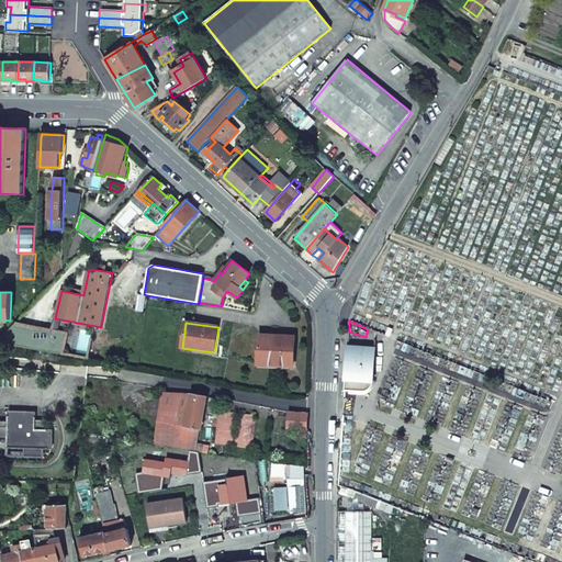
[(15,324),(0,340),(0,343),(65,355),(69,334),(15,324)]
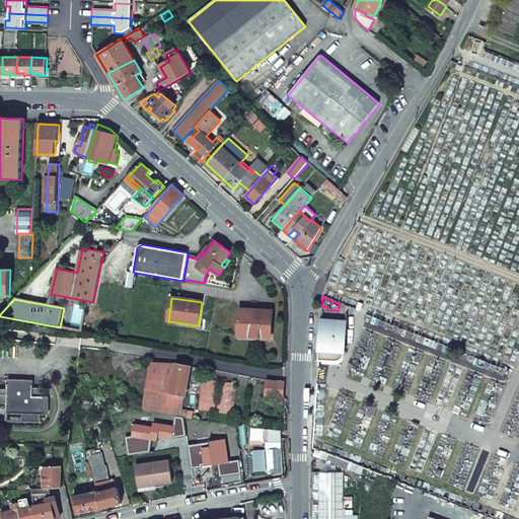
[(239,310),(238,334),(258,335),(258,338),(271,339),(272,311),(239,310)]
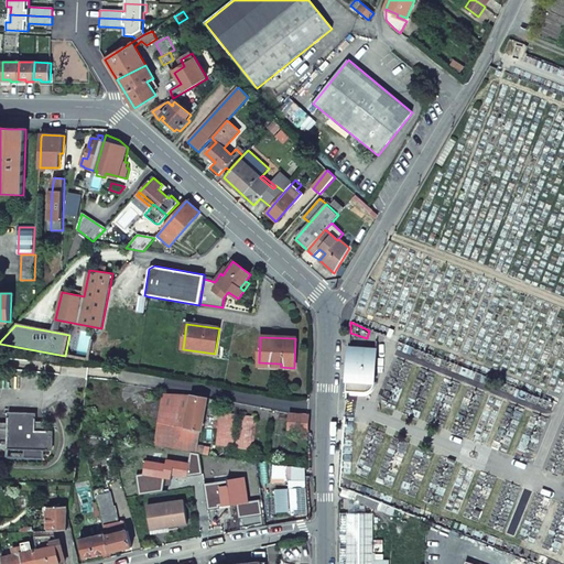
[(375,382),(377,350),(349,348),(349,351),(350,355),(349,362),(348,366),(347,369),(349,372),(348,381),(375,382)]
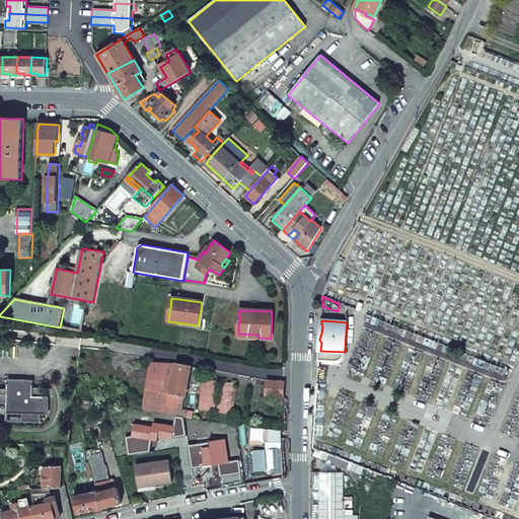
[(345,352),(320,351),(318,353),(318,360),(327,361),(337,361),(339,361),(341,359),(343,357),(344,355),(345,352)]
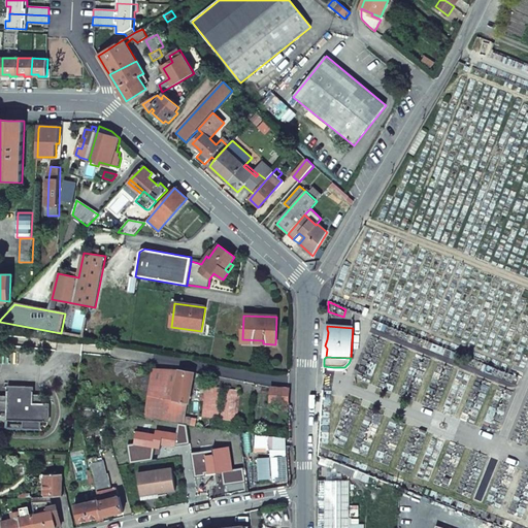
[(270,360),(270,370),(281,369),(281,360),(270,360)]
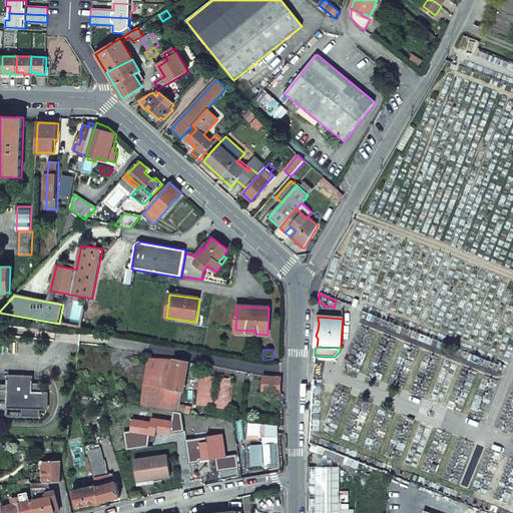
[(148,359),(142,406),(190,413),(191,404),(180,402),(188,362),(174,360),(148,359)]
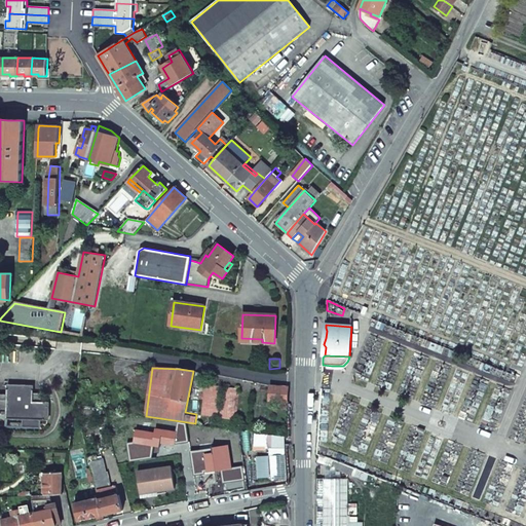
[(204,400),(201,416),(236,420),(239,388),(210,385),(211,380),(201,379),(198,400),(204,400)]
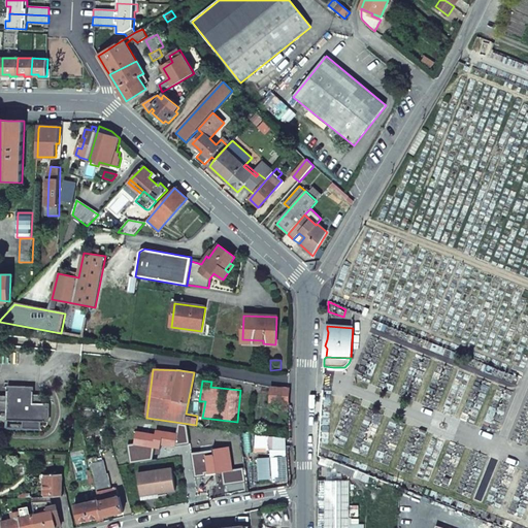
[(273,387),(272,401),(289,402),(290,388),(273,387)]
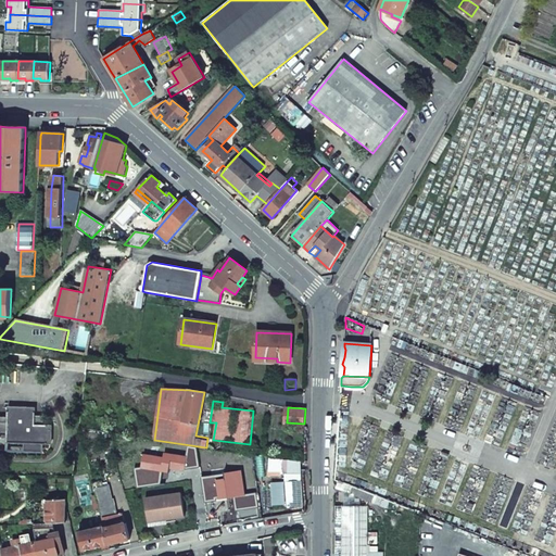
[(184,468),(198,467),(194,449),(188,447),(187,456),(163,453),(163,457),(142,454),(141,468),(135,469),(137,487),(159,483),(161,472),(167,472),(168,469),(184,470),(184,468)]
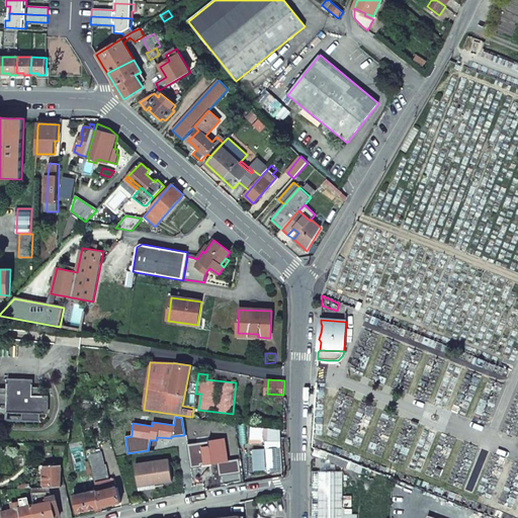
[(282,458),(280,430),(251,426),(251,439),(266,440),(267,471),(282,471),(282,458)]
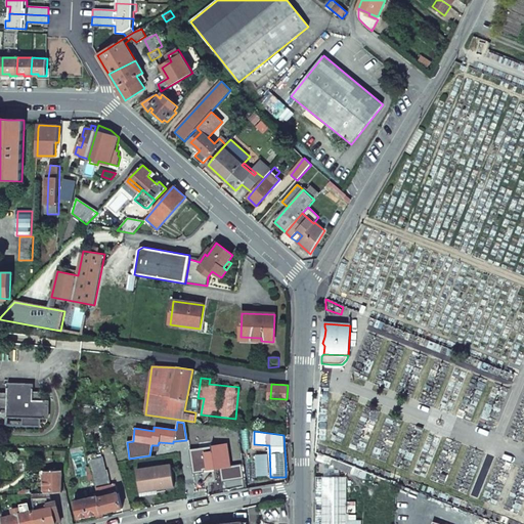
[(220,469),(222,480),(242,478),(241,466),(230,467),(227,443),(211,446),(211,447),(190,450),(193,473),(203,472),(202,469),(205,469),(205,471),(220,469)]
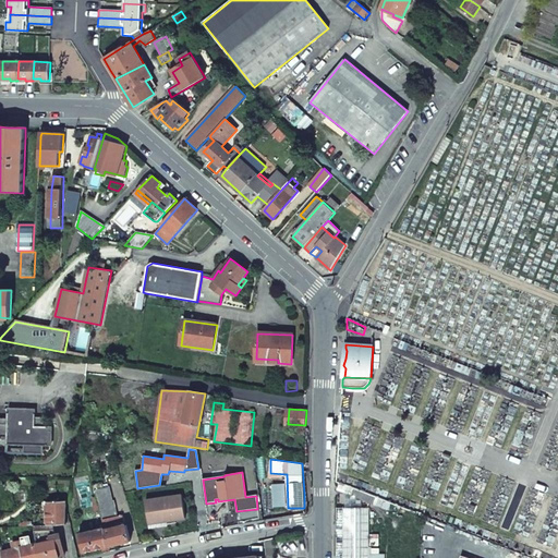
[(371,496),(340,484),(337,489),(368,502),(371,496)]
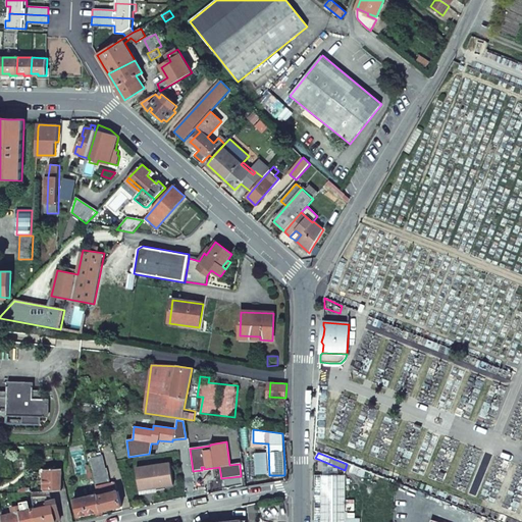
[(94,478),(96,486),(110,483),(107,469),(105,469),(102,456),(90,459),(93,471),(94,478)]
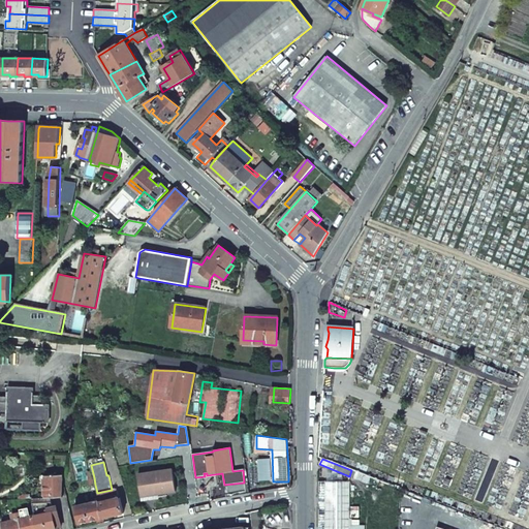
[(319,481),(349,481),(349,476),(319,464),(319,481)]
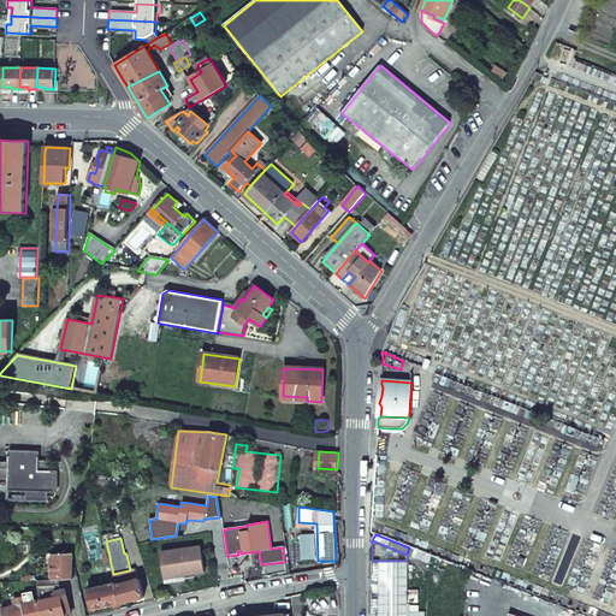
[(181,574),(191,572),(203,570),(200,545),(160,551),(164,574),(181,572),(181,574)]
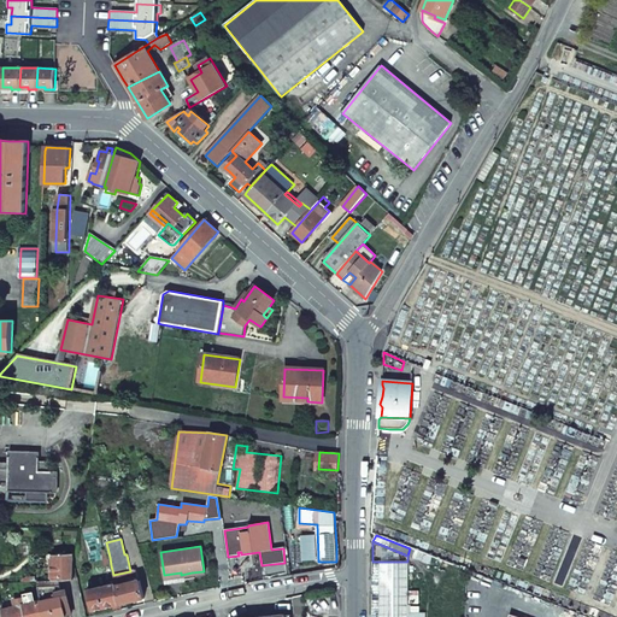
[(407,556),(430,564),(432,556),(410,548),(407,556)]
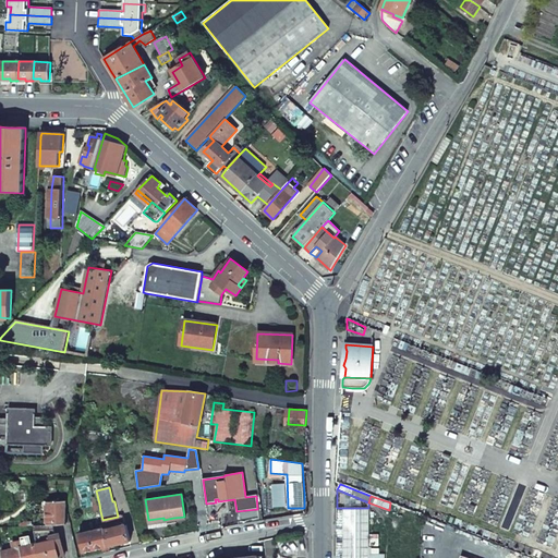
[(49,502),(48,525),(53,525),(67,524),(67,501),(49,502)]
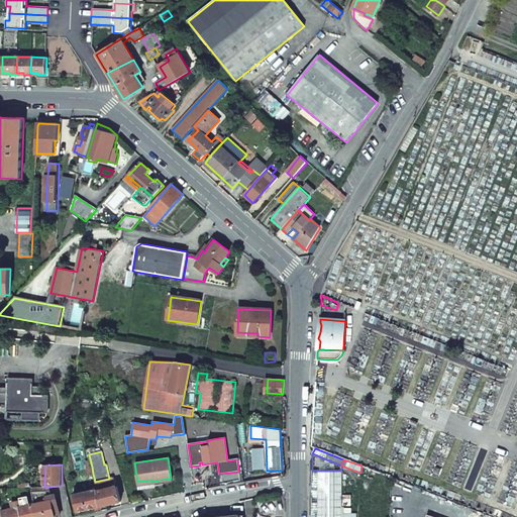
[(312,494),(311,516),(341,516),(341,471),(312,471),(312,484),(314,487),(314,489),(314,492),(312,494)]
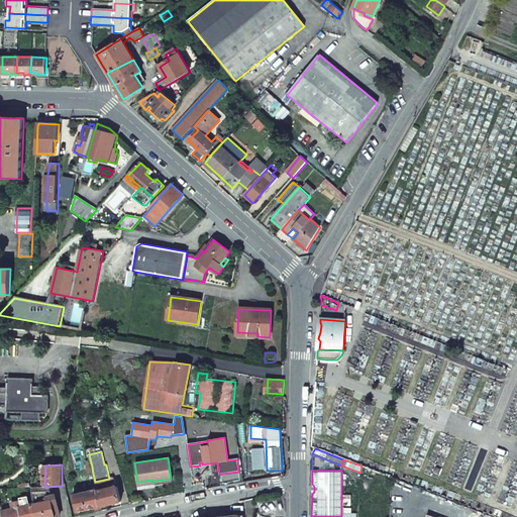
[(112,478),(109,479),(95,482),(97,490),(97,491),(114,487),(112,478)]
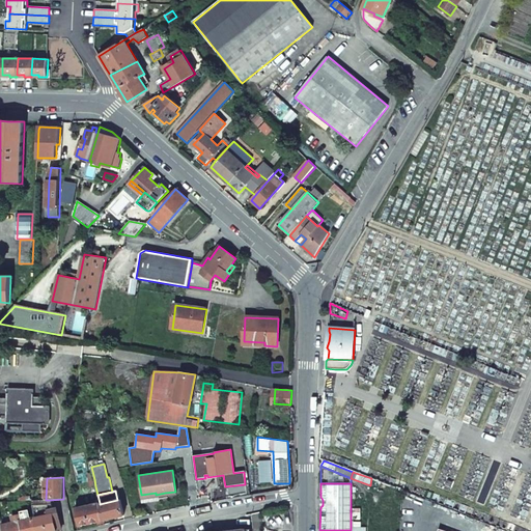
[(35,518),(37,530),(52,530),(56,530),(61,529),(57,508),(53,509),(51,500),(46,500),(31,500),(35,518)]
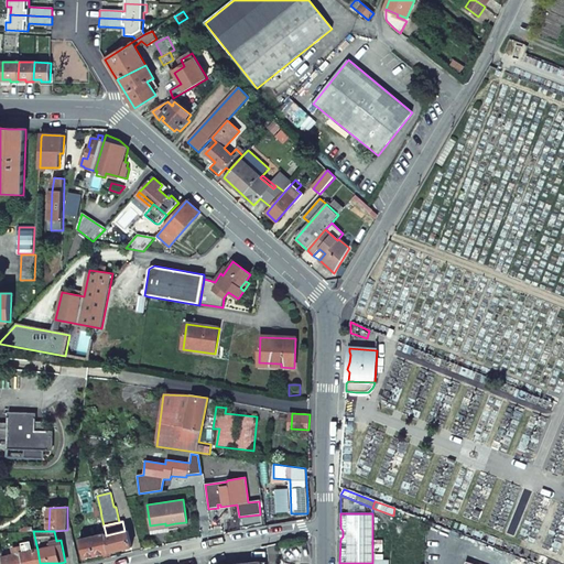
[(106,535),(110,552),(131,546),(128,531),(125,531),(106,535)]
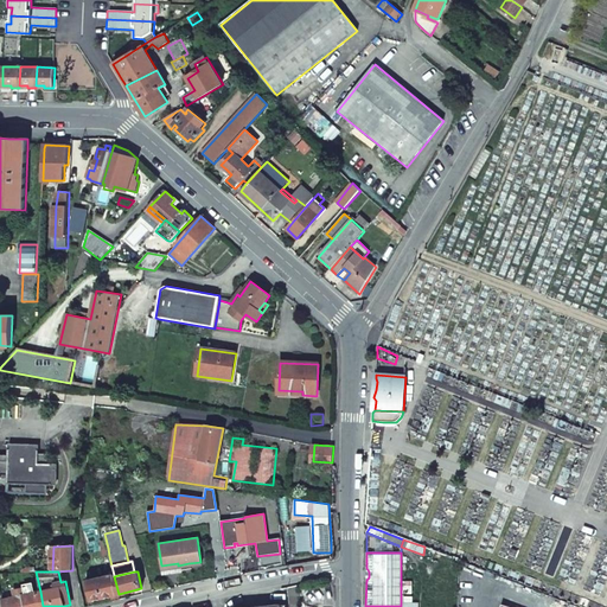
[(87,581),(91,600),(112,595),(119,594),(114,576),(114,575),(87,581)]
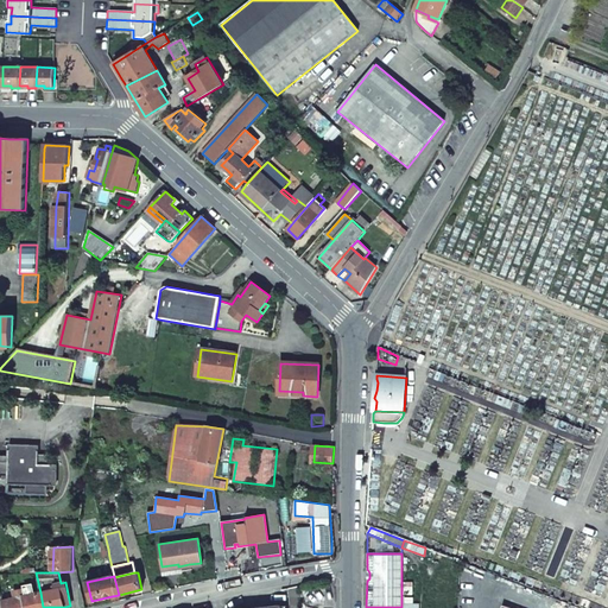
[(401,582),(401,607),(419,607),(420,582),(401,582)]
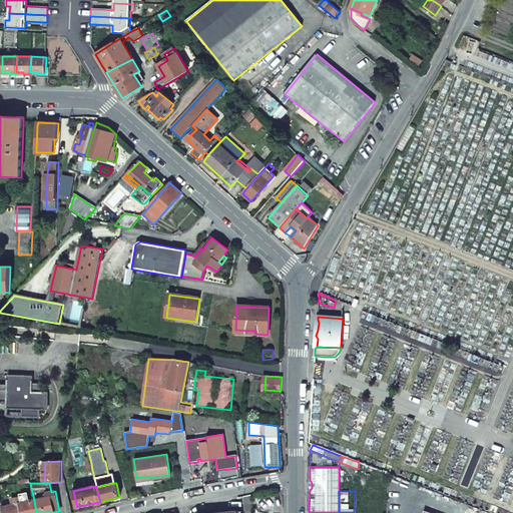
[(18,504),(20,512),(36,512),(34,500),(27,502),(25,494),(16,495),(17,498),(18,504)]
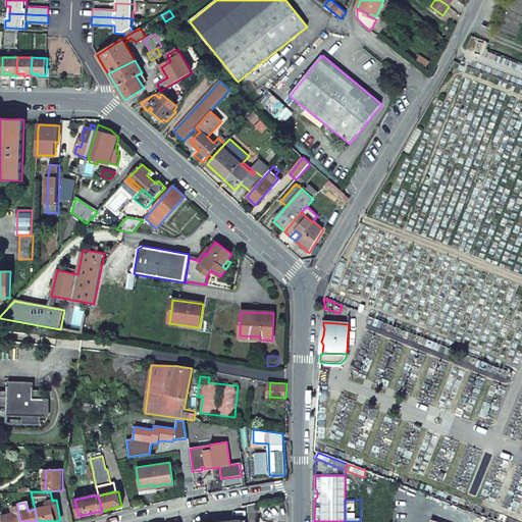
[(3,516),(3,521),(20,521),(18,513),(17,507),(11,508),(12,514),(3,516)]
